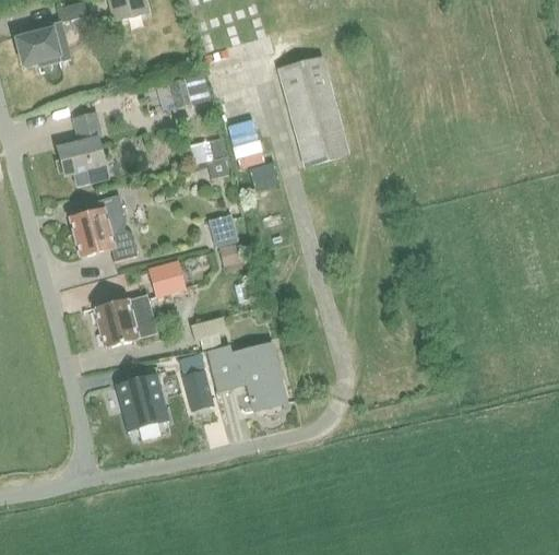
[(106,0),(113,21),(149,11),(145,0),(106,0)]
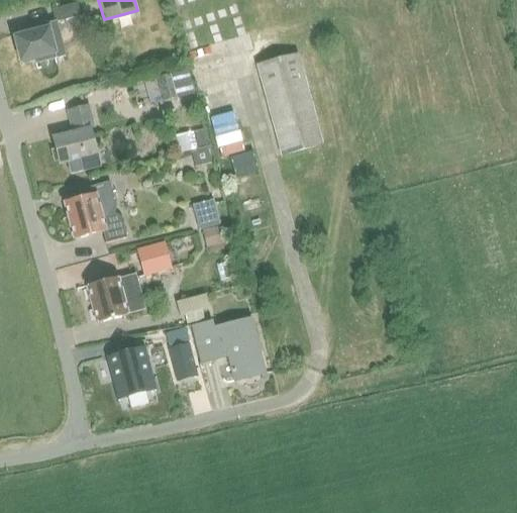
[(77,1),(53,7),(56,19),(80,13),(77,1)]
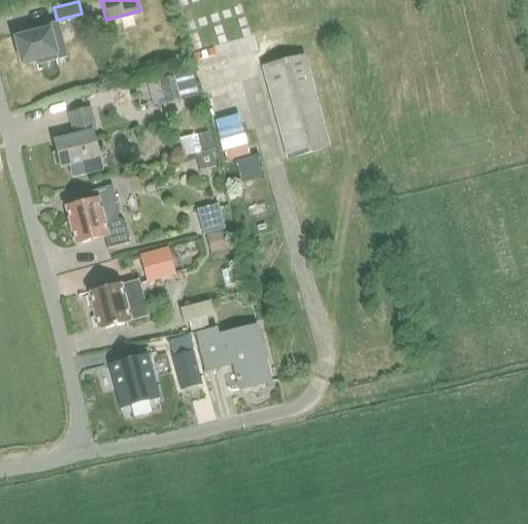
[(38,26),(14,33),(23,62),(32,60),(31,56),(55,50),(56,57),(66,54),(57,20),(46,23),(45,19),(37,22),(38,26)]
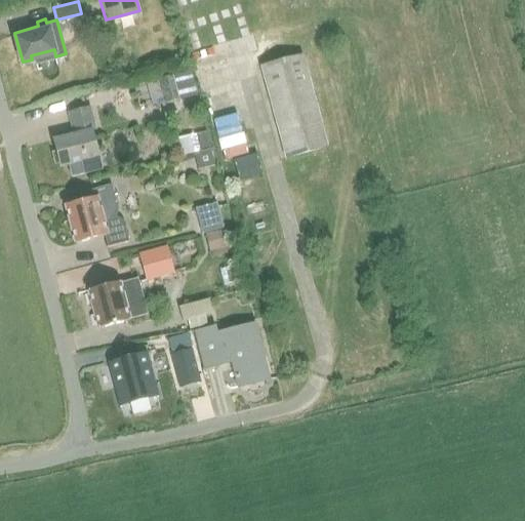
[(259,63),(285,156),(328,144),(303,51),(259,63)]
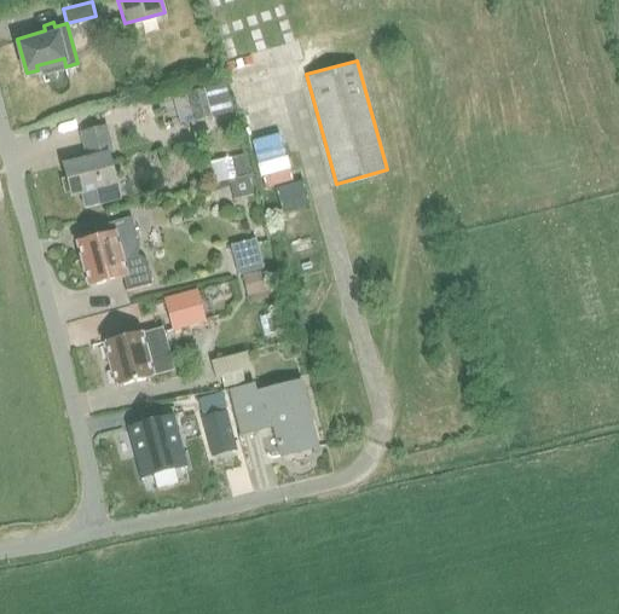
[(186,91),(194,119),(231,109),(224,80),(186,91)]
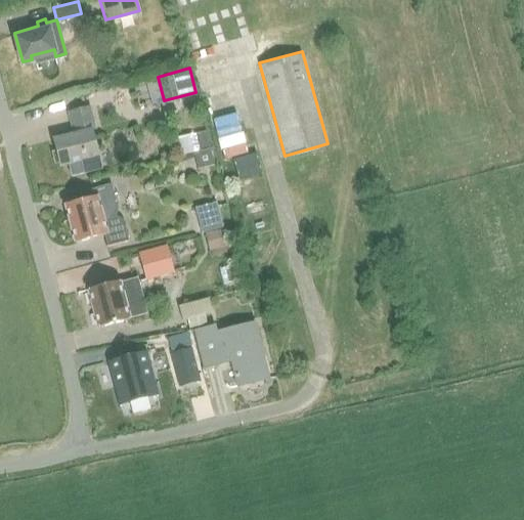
[(59,163),(68,161),(71,173),(101,165),(97,147),(95,148),(88,123),(93,121),(88,104),(69,110),(75,131),(52,137),(59,163)]
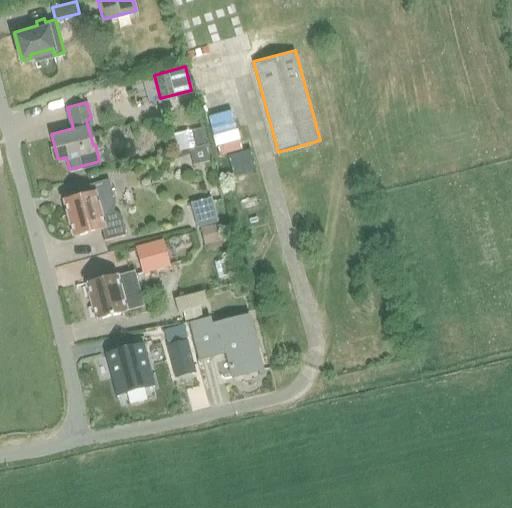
[(187,128),(173,132),(177,148),(191,145),(187,128)]
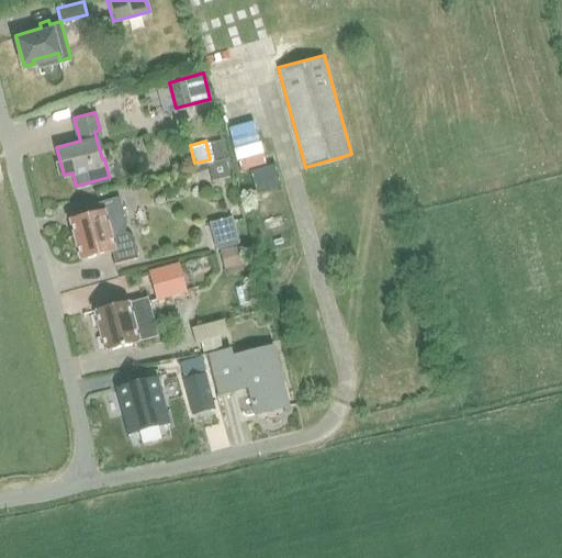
[(229,174),(224,157),(208,162),(212,179),(229,174)]
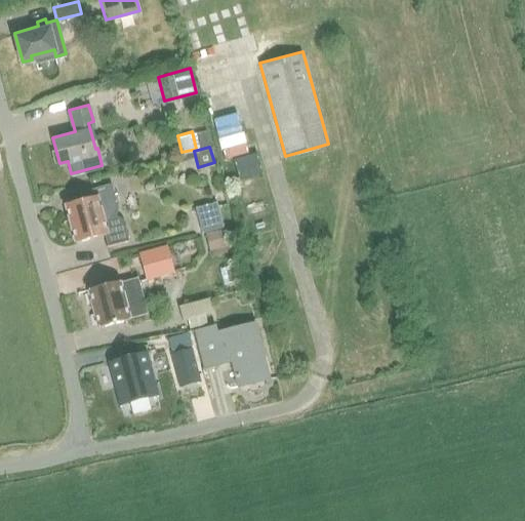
[(94,194),(65,202),(75,240),(104,232),(107,243),(127,237),(124,222),(125,222),(123,218),(121,216),(118,214),(112,213),(113,212),(116,205),(116,199),(111,182),(89,187),(90,189),(92,188),(94,194)]
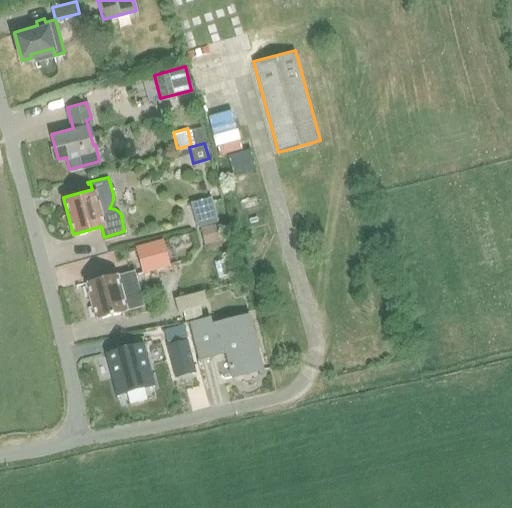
[(211,195),(190,200),(196,225),(217,220),(211,195)]
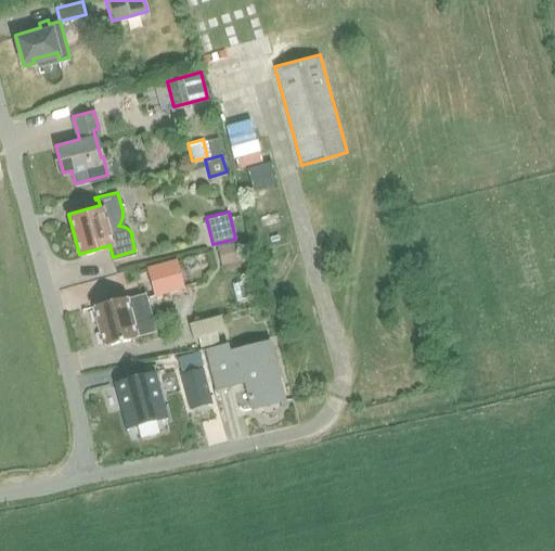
[(236,239),(217,244),(221,261),(241,257),(236,239)]
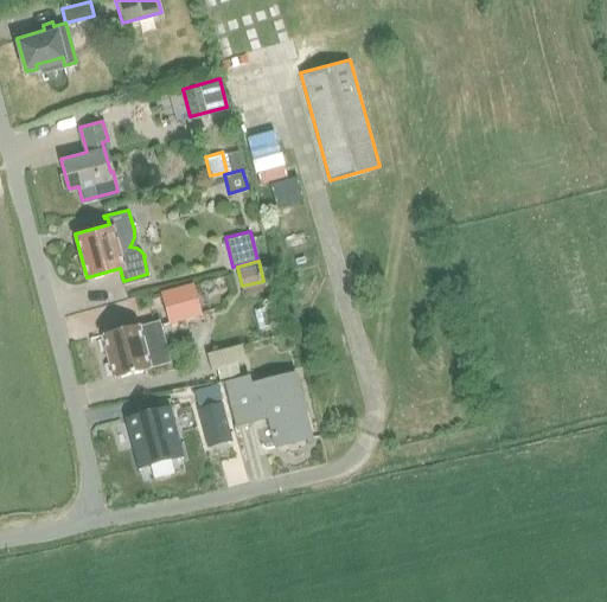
[(193,281),(160,289),(168,320),(200,311),(193,281)]
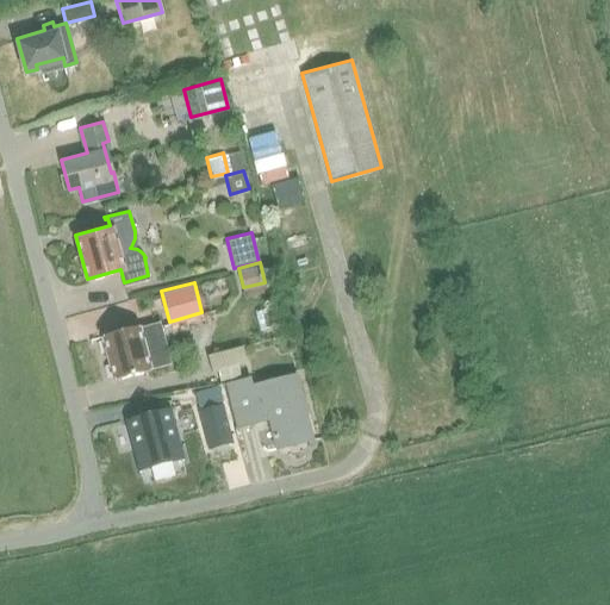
[(149,367),(170,361),(160,319),(138,325),(138,324),(101,334),(113,378),(149,367)]
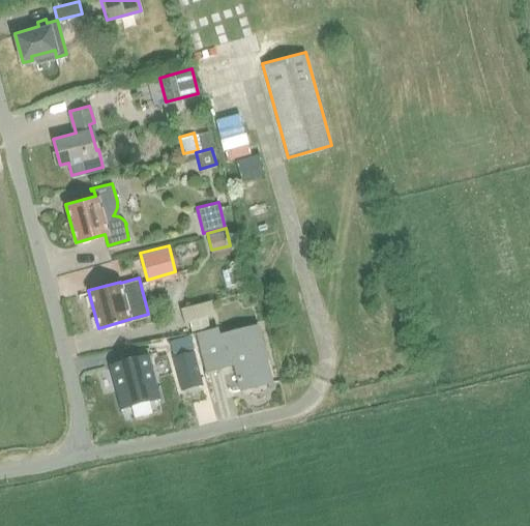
[(206,314),(188,318),(190,328),(208,324),(206,314)]
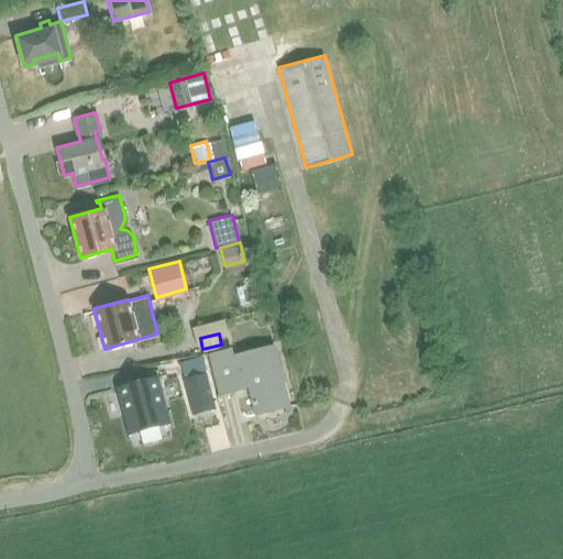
[(247,383),(255,412),(288,403),(273,343),(233,354),(231,347),(209,353),(220,391),(247,383)]
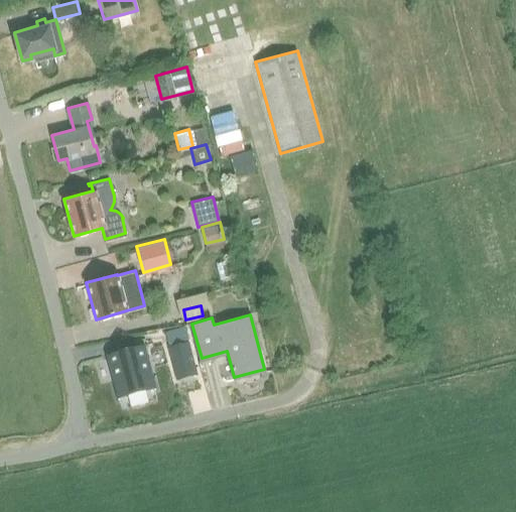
[(185,327),(163,333),(166,344),(188,338),(185,327)]
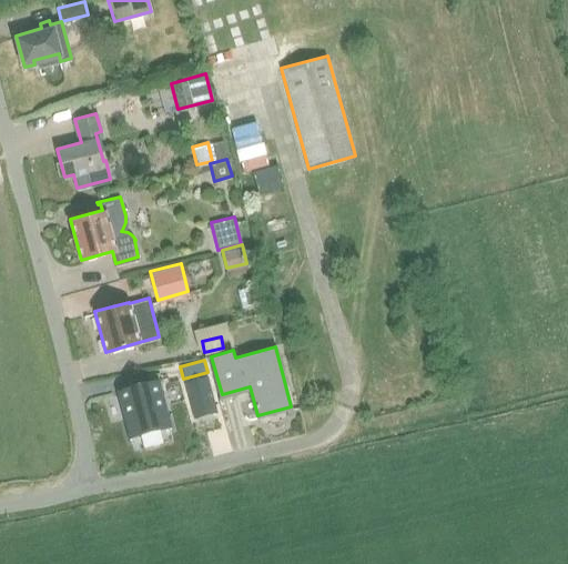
[(208,376),(184,382),(193,415),(216,410),(208,376)]
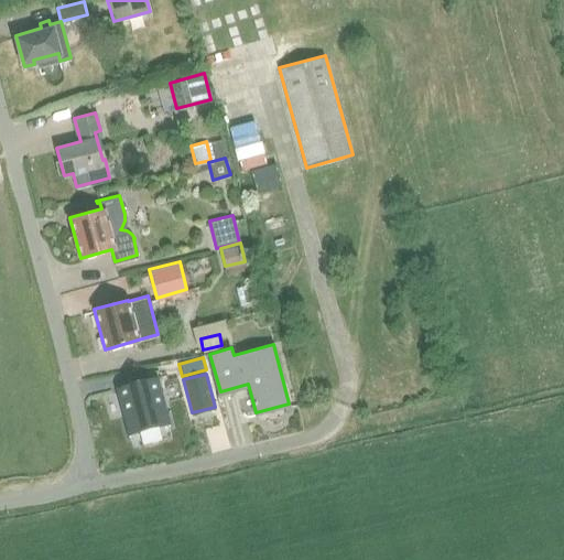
[(117,386),(115,387),(128,434),(130,434),(129,430),(167,420),(169,423),(170,423),(158,375),(155,376),(155,377),(119,387),(117,387),(117,386)]
